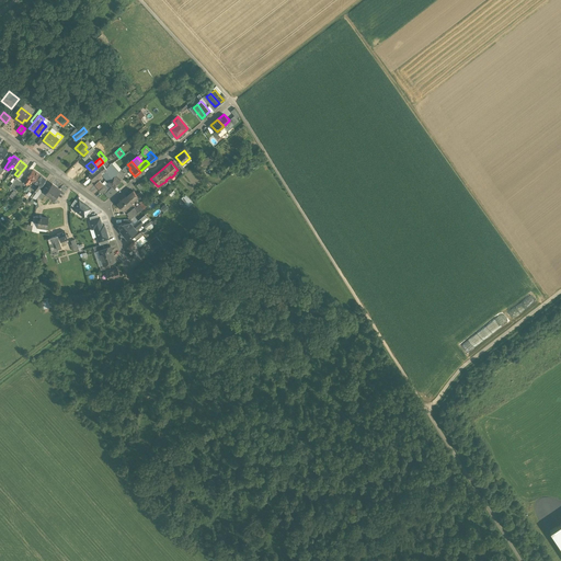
[(106,168),(103,163),(96,170),(101,174),(104,172),(107,169),(106,168)]
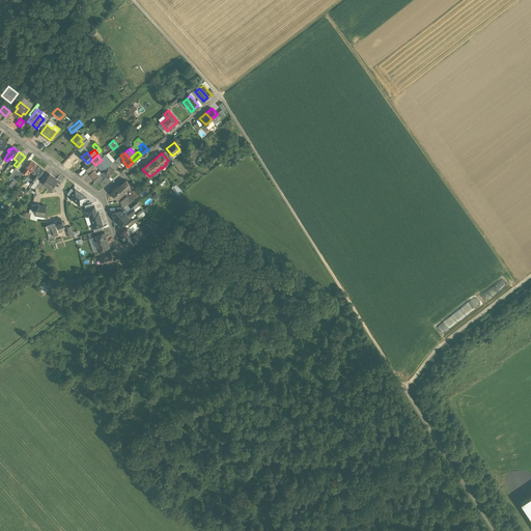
[(113,163),(106,155),(101,159),(102,160),(99,163),(101,166),(99,167),(103,172),(113,163)]
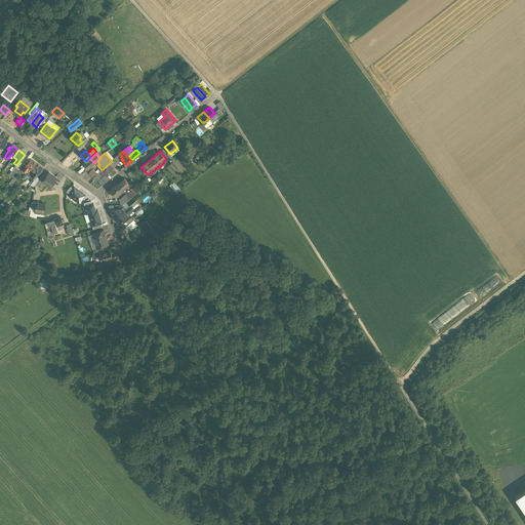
[(170,154),(169,153),(167,155),(172,162),(175,160),(170,154)]
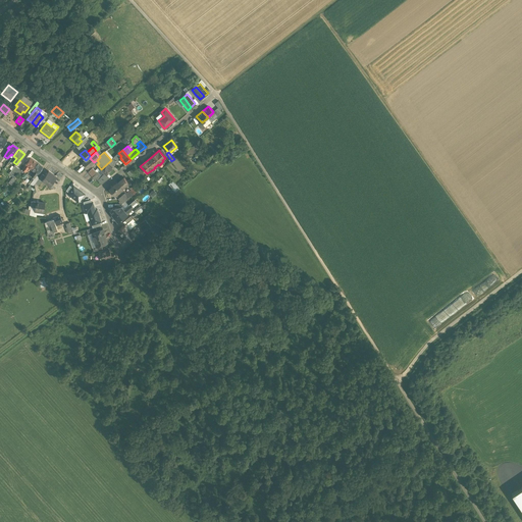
[(118,153),(111,160),(113,163),(114,164),(120,158),(120,157),(121,156),(118,153)]
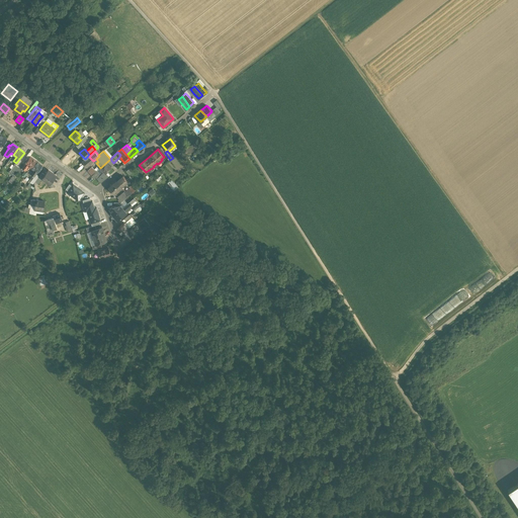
[(30,157),(25,163),(22,168),(25,170),(28,166),(31,168),(36,161),(30,157)]
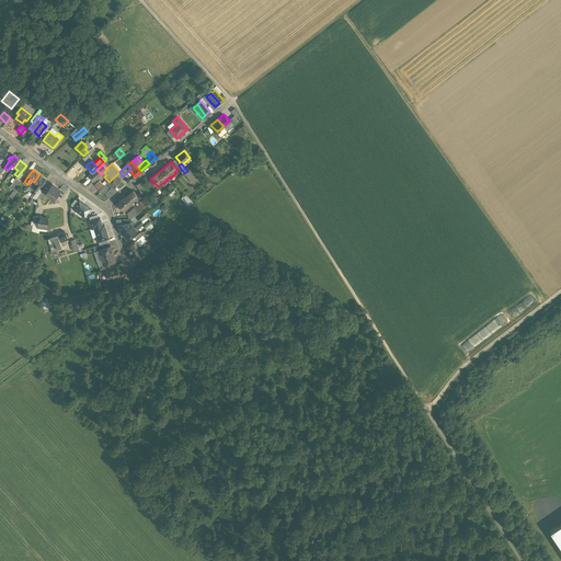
[(46,179),(39,174),(34,182),(37,184),(33,189),(36,191),(41,186),(46,179)]
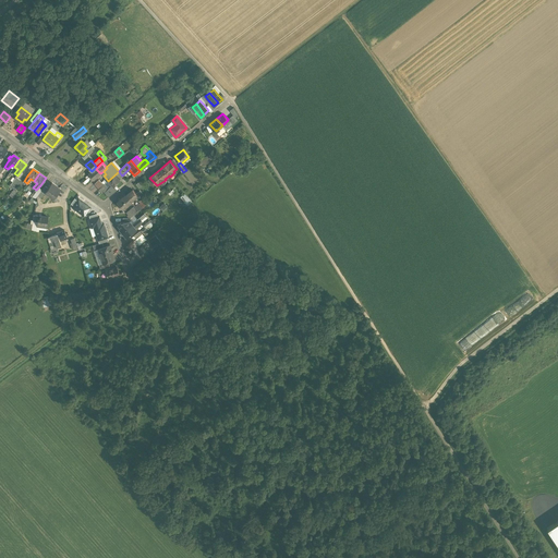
[(114,174),(108,181),(111,185),(113,187),(114,186),(120,181),(118,178),(114,174)]
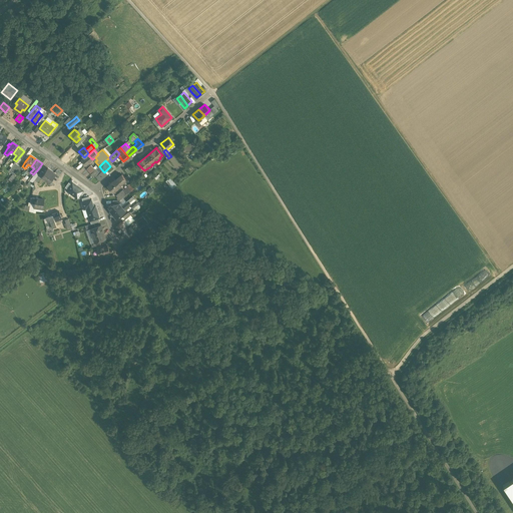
[(44,172),(41,176),(42,176),(50,182),(56,174),(47,168),(44,172)]
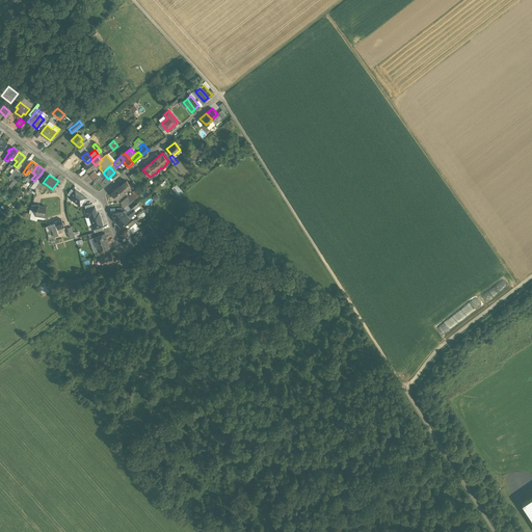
[(106,177),(100,183),(103,188),(111,181),(109,178),(108,179),(106,177)]
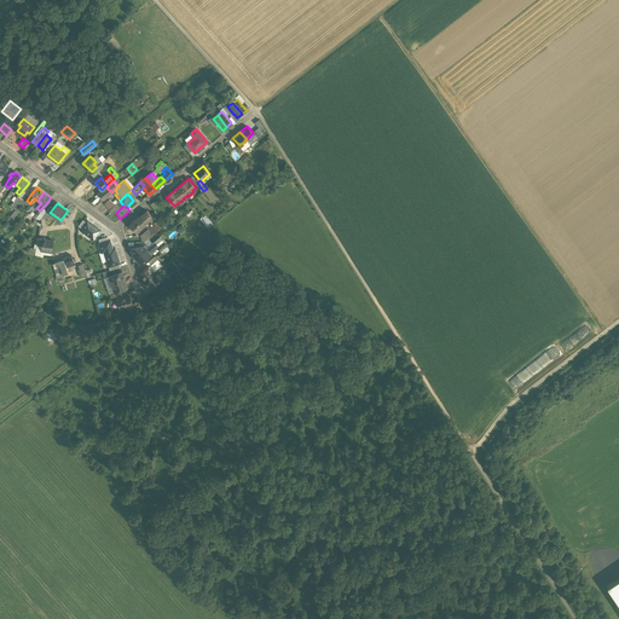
[(152,217),(148,210),(139,217),(145,223),(152,217)]
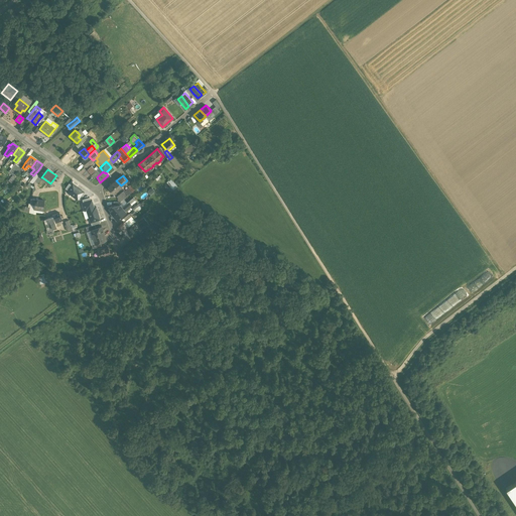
[(171,178),(167,181),(173,189),(177,186),(171,178)]
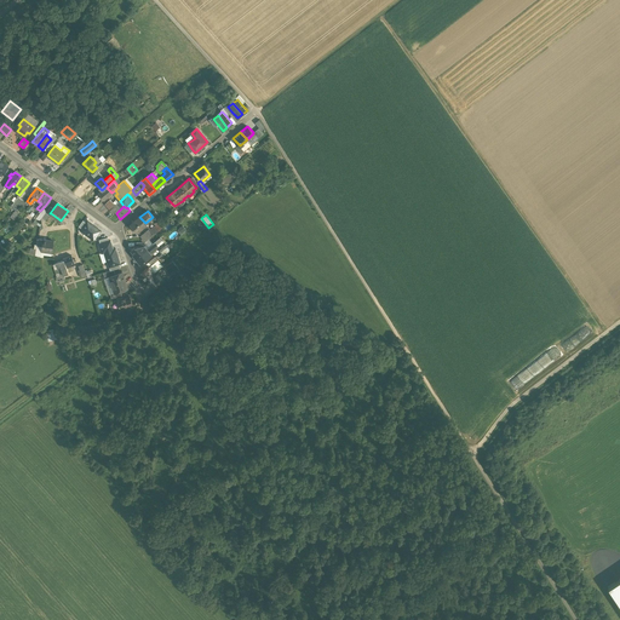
[(139,217),(133,222),(133,223),(131,225),(137,231),(145,224),(139,217)]
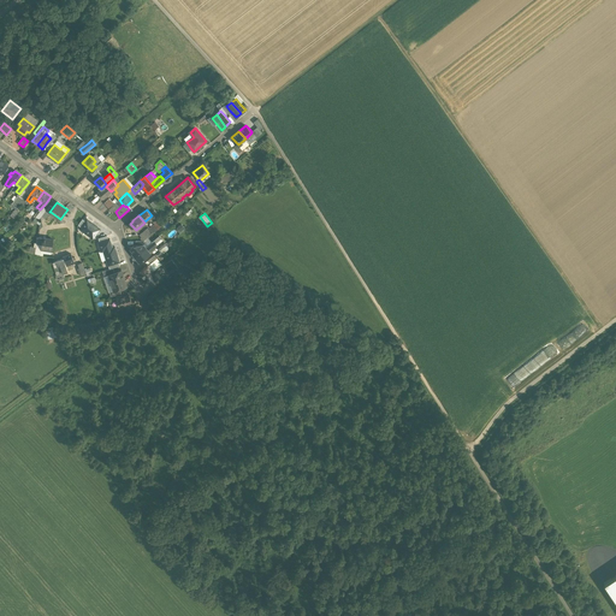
[(94,238),(100,229),(87,219),(80,229),(94,238)]
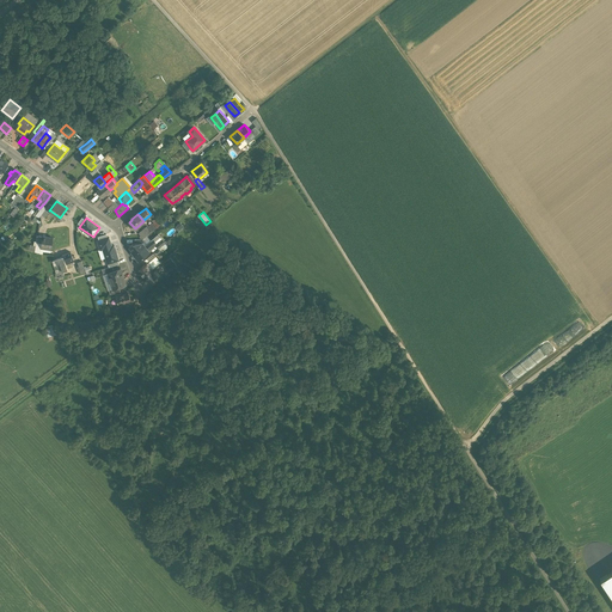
[(155,221),(148,227),(152,232),(160,224),(155,219),(154,220),(155,221)]
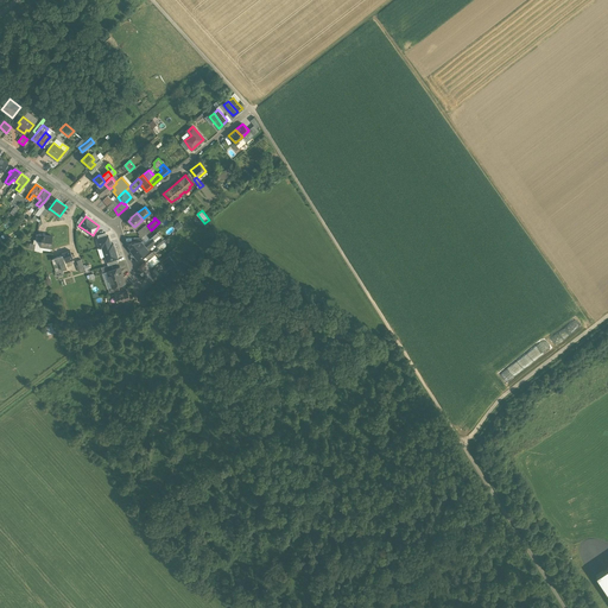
[(52,236),(43,234),(42,241),(36,240),(36,245),(30,244),(30,248),(40,251),(40,247),(51,248),(52,236)]
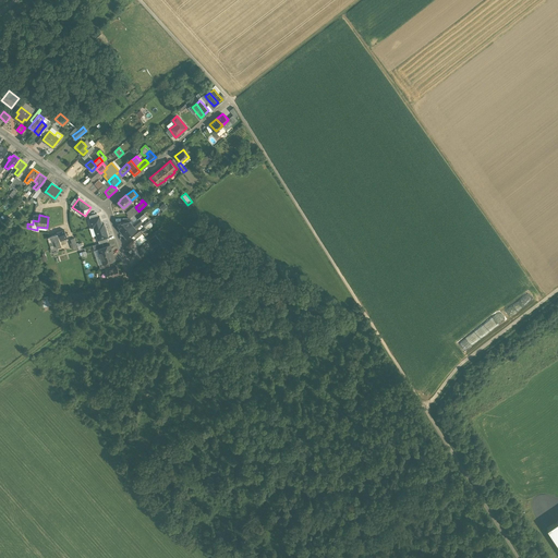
[(101,225),(101,223),(99,216),(98,217),(91,219),(89,219),(92,228),(94,227),(101,225)]
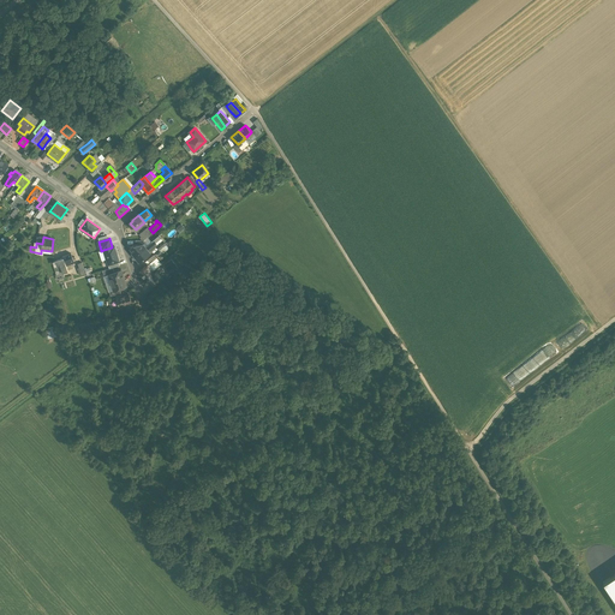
[(154,240),(145,248),(149,251),(156,245),(157,244),(154,240)]
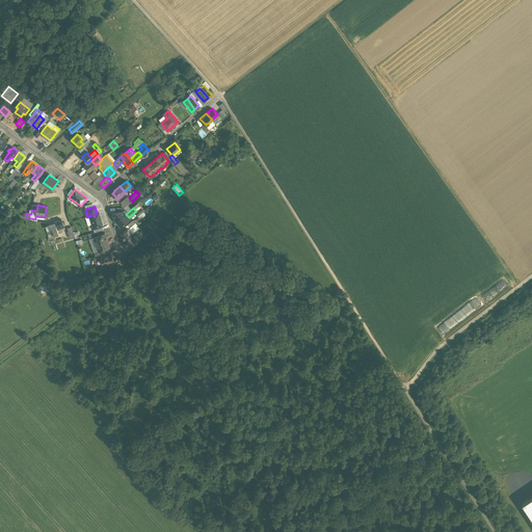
[(124,211),(117,211),(116,212),(115,211),(112,214),(115,217),(113,218),(116,221),(126,213),(124,211)]
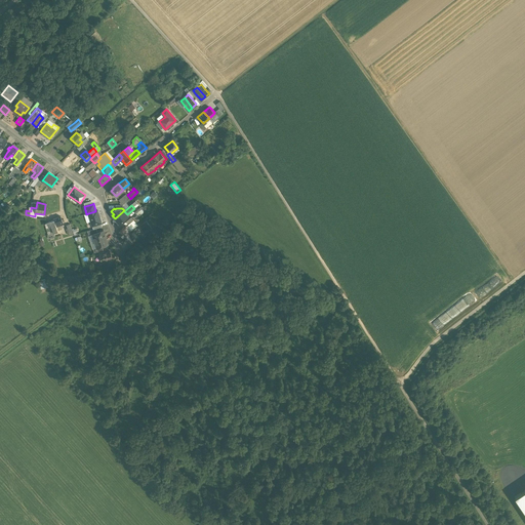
[(95,211),(88,213),(92,227),(101,224),(102,224),(97,210),(95,210),(95,211)]
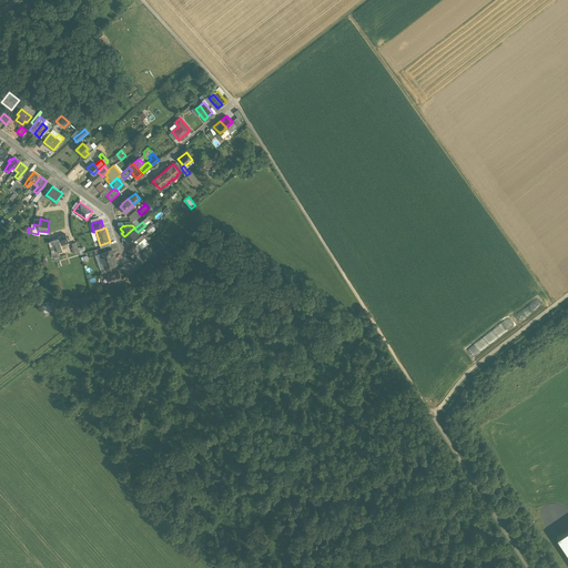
[(134,229),(124,236),(129,242),(139,233),(138,232),(134,229)]
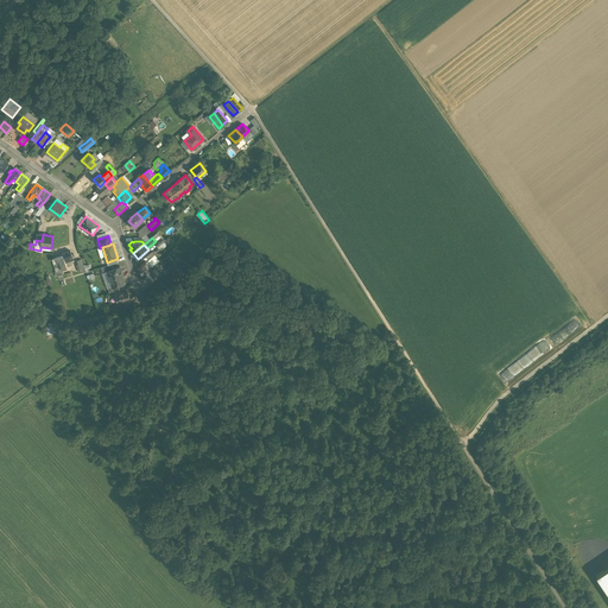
[(70,251),(62,253),(62,254),(65,263),(74,259),(70,251)]
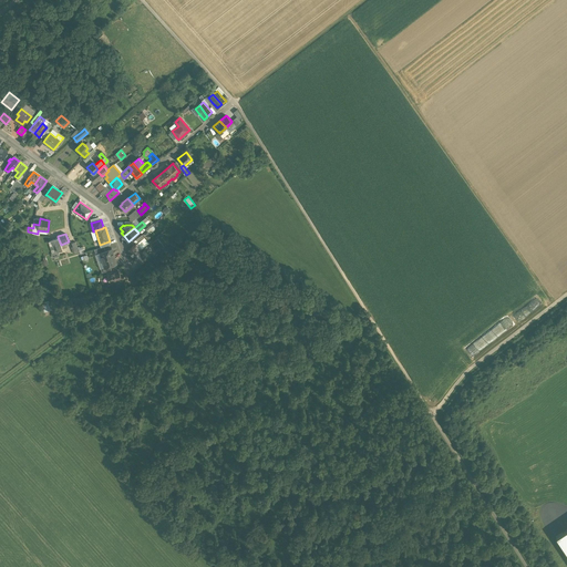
[(58,237),(49,240),(51,246),(52,245),(55,245),(58,251),(62,250),(61,245),(58,237)]
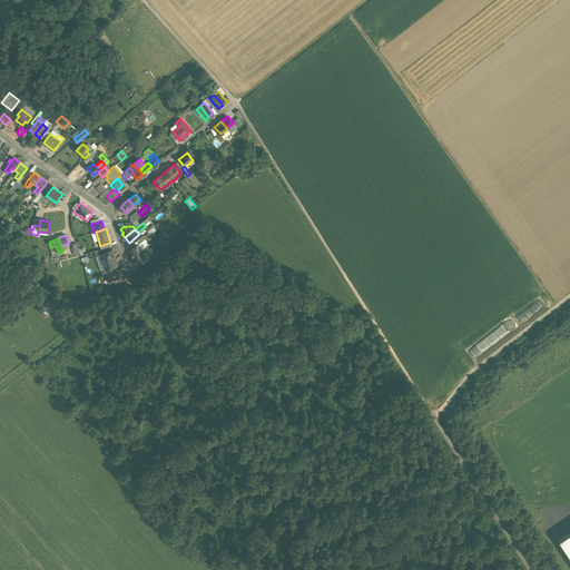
[(159,241),(150,246),(155,251),(163,245),(159,241)]
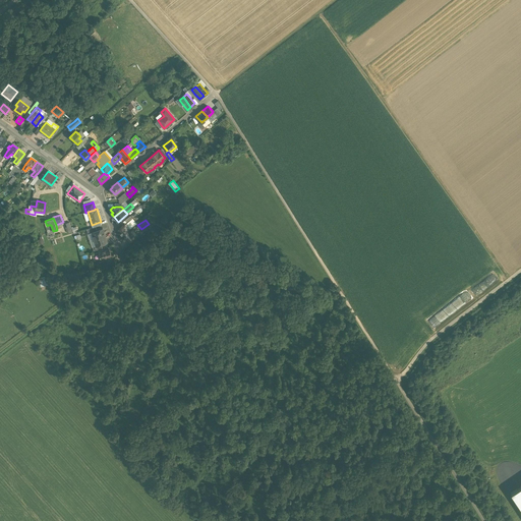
[(126,224),(119,229),(121,232),(120,233),(122,235),(123,234),(128,229),(129,229),(126,224)]
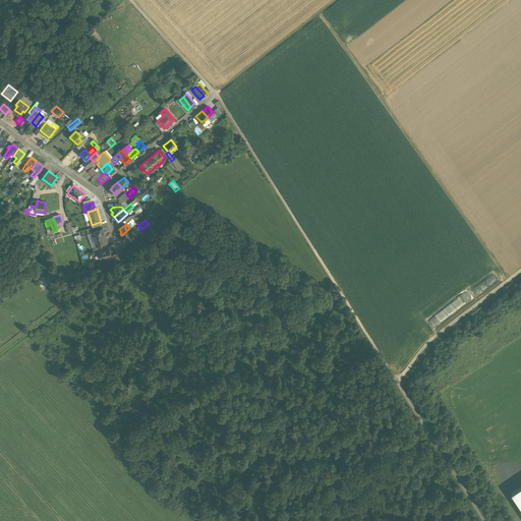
[(97,230),(92,232),(95,239),(105,235),(103,229),(97,230)]
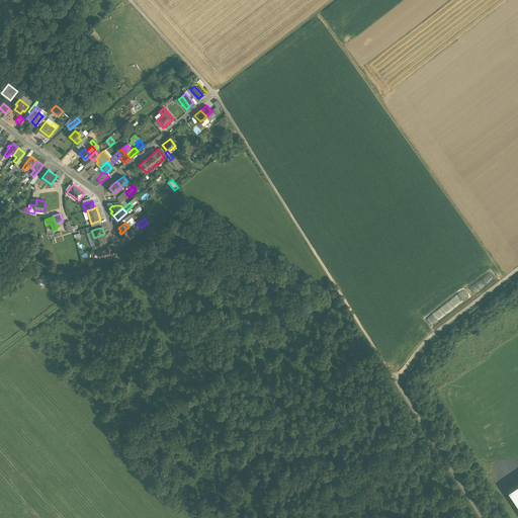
[(134,235),(127,228),(122,233),(127,240),(134,235)]
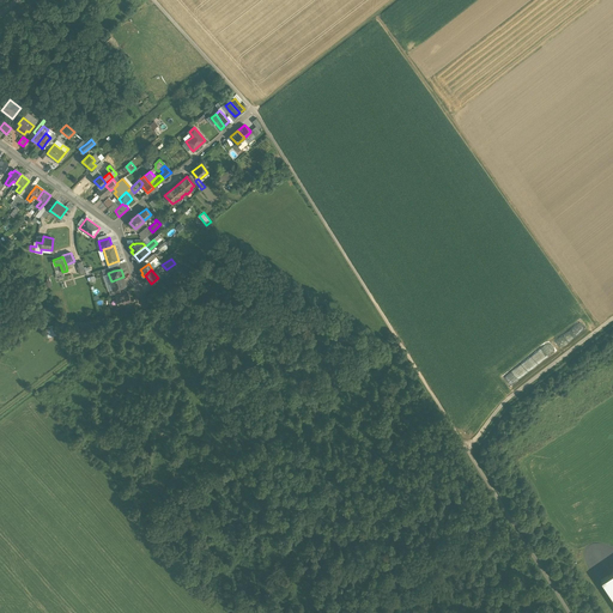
[(123,277),(111,281),(114,289),(119,287),(126,285),(123,277)]
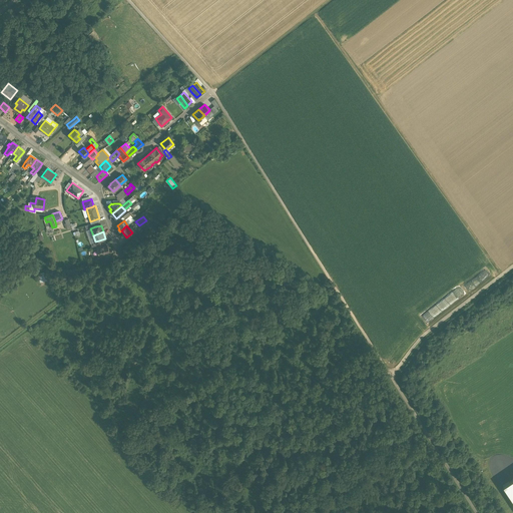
[(107,245),(97,248),(99,255),(106,253),(105,252),(109,251),(107,245)]
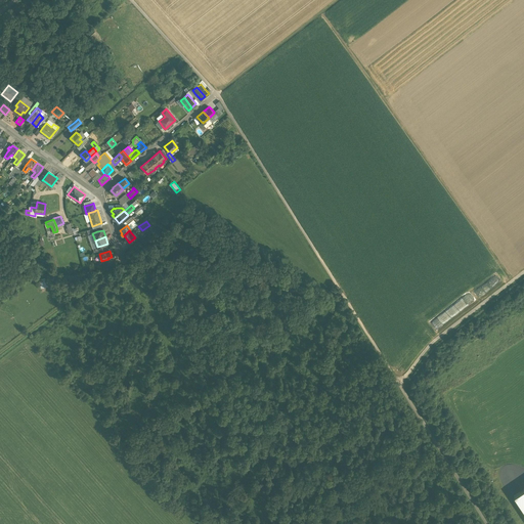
[(39,281),(41,289),(49,287),(47,279),(39,281)]
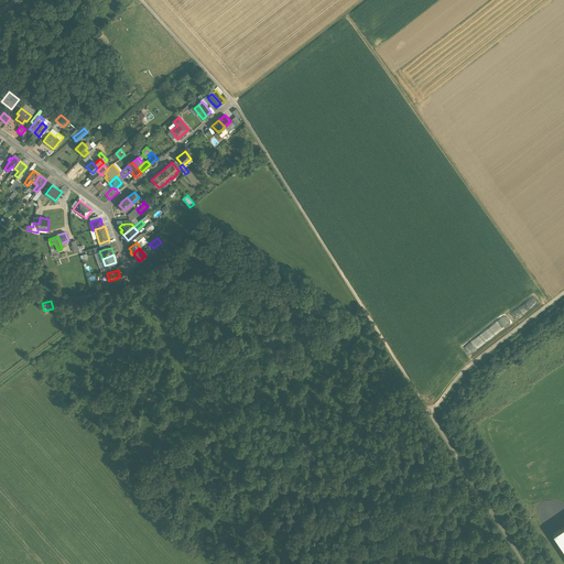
[(563,525),(553,533),(563,549),(563,525)]
